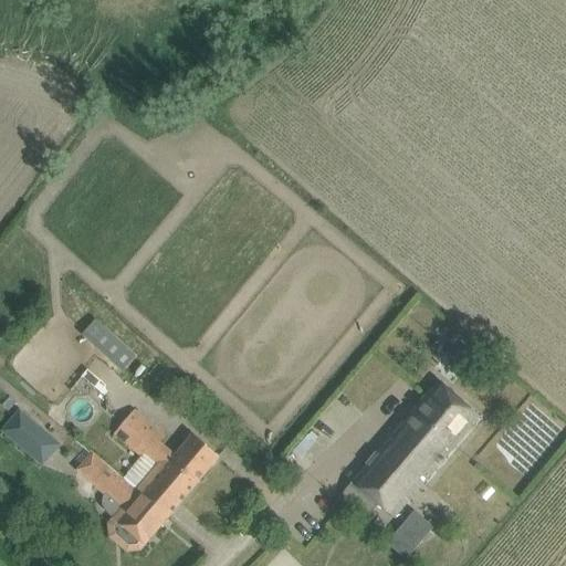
[(480,418),(454,396),(438,381),(337,499),(383,538),(480,418)]
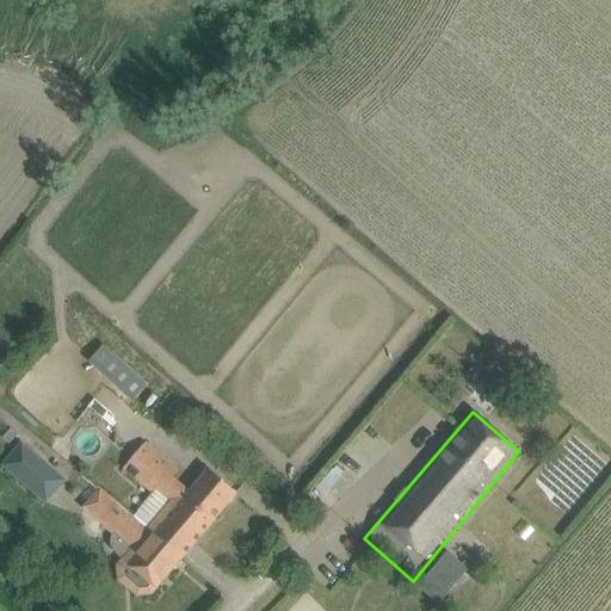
[(365,433),(313,489),(328,505),(381,449),(365,433)]
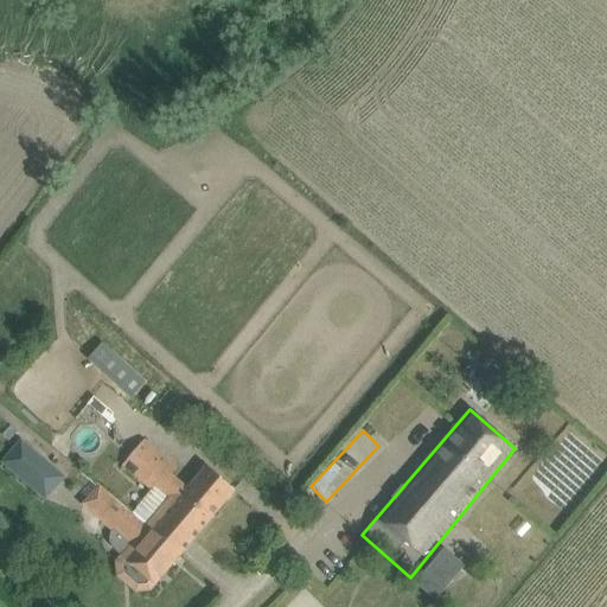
[(20,438),(0,461),(45,500),(65,477),(20,438)]
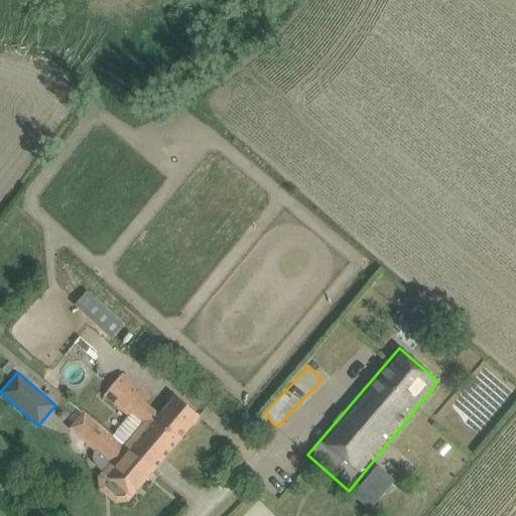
[(200,417),(183,404),(175,396),(159,415),(145,403),(150,397),(122,374),(104,395),(128,416),(115,431),(128,442),(124,446),(153,472),(200,417)]
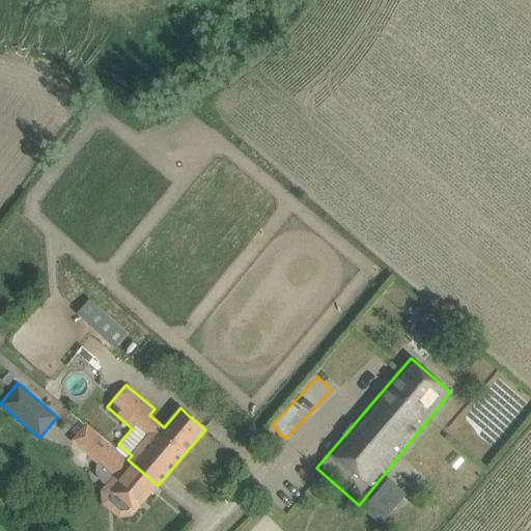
[(128,460),(87,426),(66,411),(55,425),(74,442),(99,463),(95,468),(95,471),(95,474),(96,477),(101,481),(106,486),(135,511),(158,485),(128,459),(128,460)]
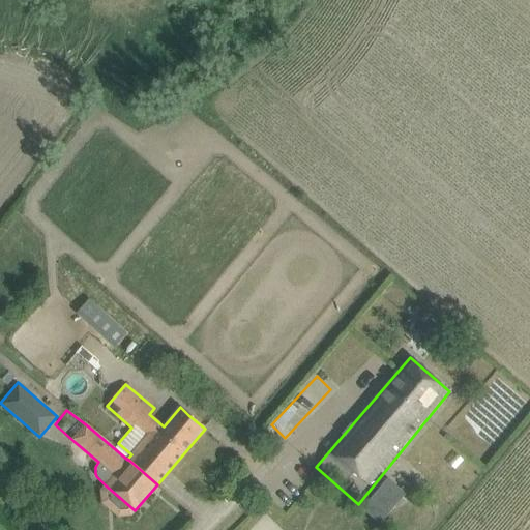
[(386,525),(412,492),(392,476),(366,509),(386,525)]
